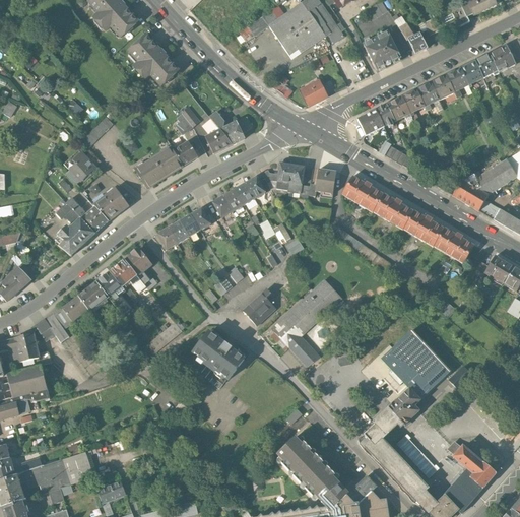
[(88,0),(98,10),(93,15),(106,28),(110,23),(120,35),(125,30),(128,30),(133,26),(132,23),(137,19),(123,3),(123,2),(122,0),(88,0)]
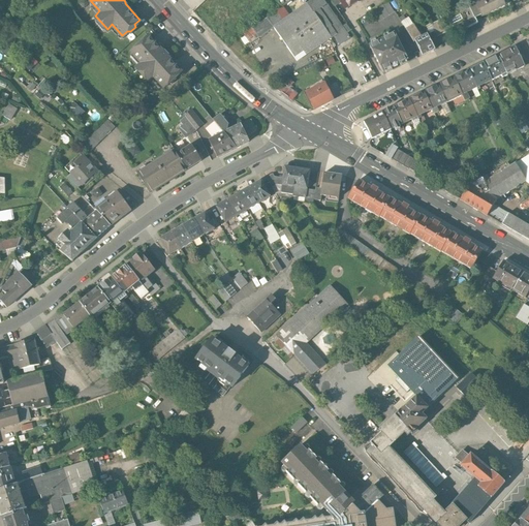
[(350,36),(327,1),(325,2),(324,0),(309,0),(308,1),(332,36),(334,34),(340,42),(350,36)]
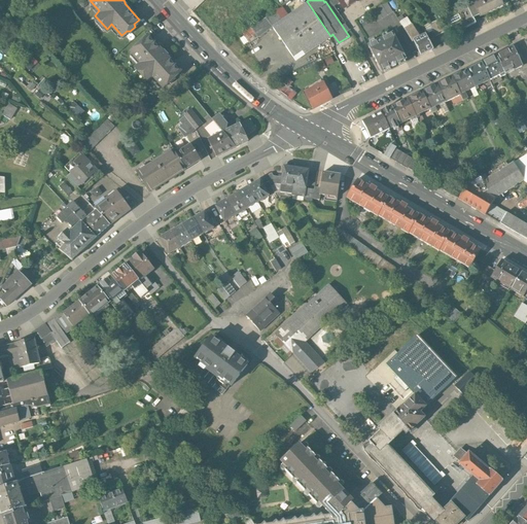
[(384,0),(371,8),(378,20),(393,9),(387,0),(384,0)]
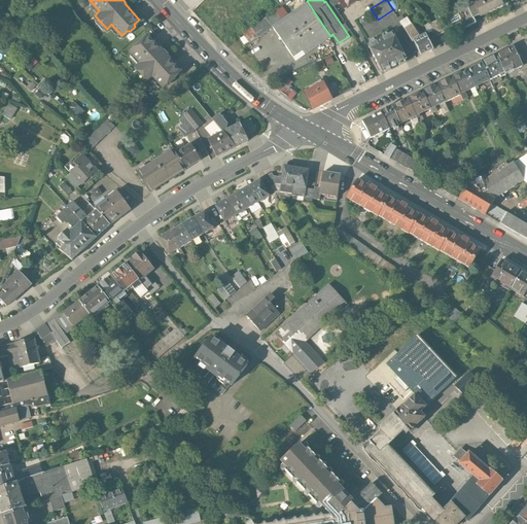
[(462,0),(437,12),(440,16),(446,30),(448,34),(476,21),(473,15),(479,13),(480,14),(503,3),(502,0),(462,0)]
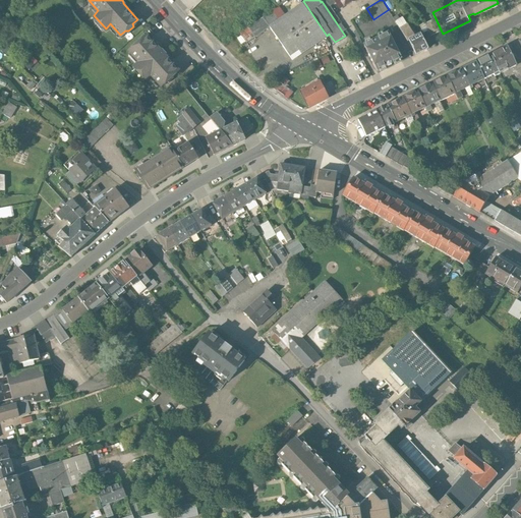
[(278,18),(269,24),(292,58),(327,36),(303,1),(278,18)]
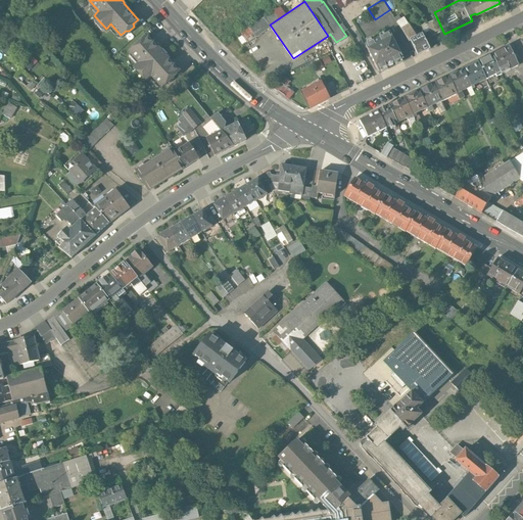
[(270,25),(279,18),(273,9),(241,32),(247,41),(270,25)]
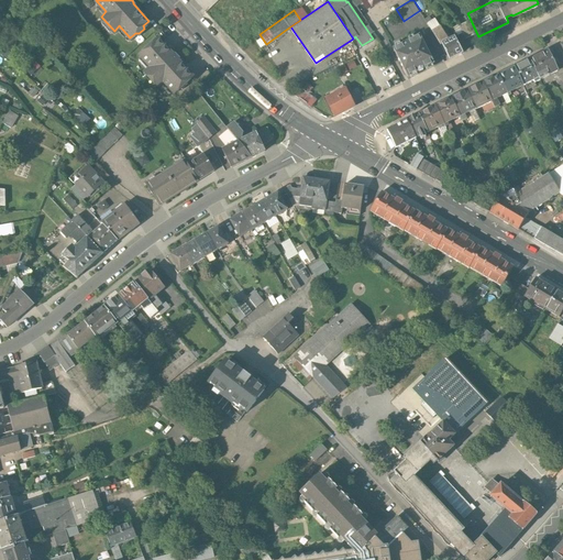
[(441,42),(442,42),(441,41),(446,39),(432,18),(427,21),(441,42)]
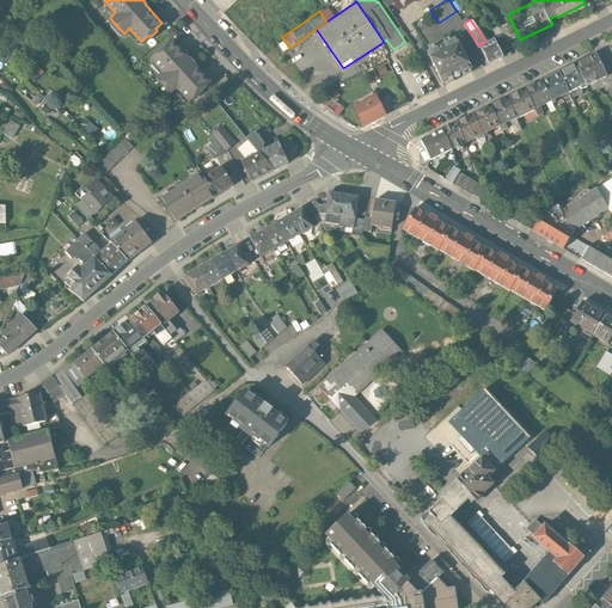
[(510,19),(499,25),(502,34),(506,41),(518,35),(510,19)]
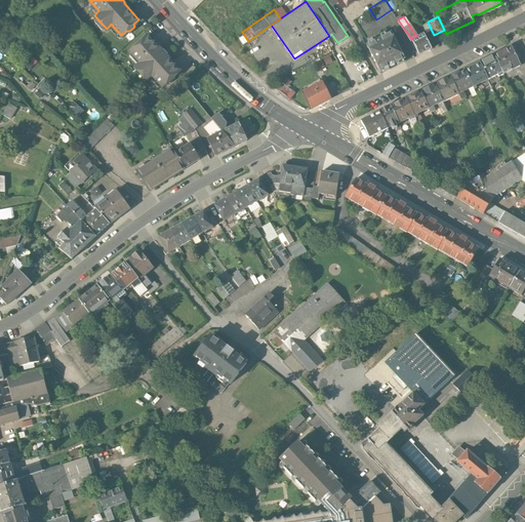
[(405,56),(392,31),(387,33),(386,31),(385,31),(381,33),(381,34),(382,36),(373,40),(372,38),(371,38),(368,39),(368,40),(369,42),(367,43),(380,69),(405,56)]
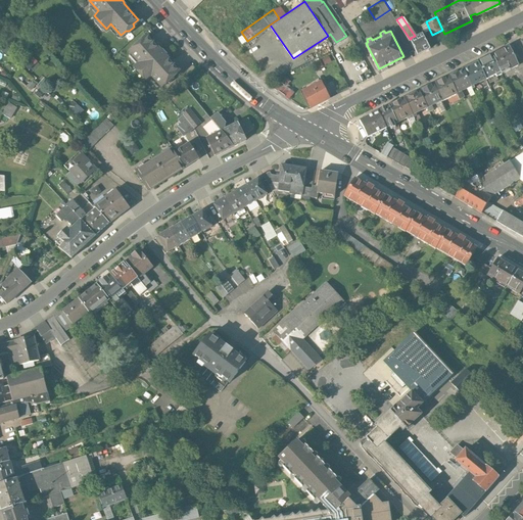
[(410,38),(411,39),(418,52),(430,46),(422,32),(415,36),(410,38)]
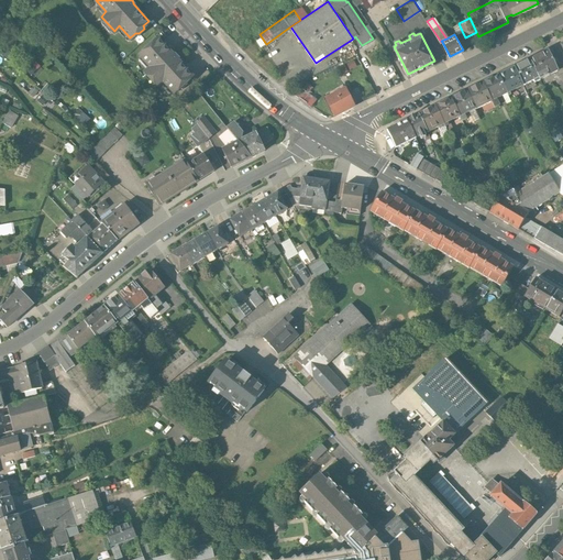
[(173,52),(157,35),(153,40),(150,40),(144,44),(144,47),(139,53),(150,64),(144,69),(157,84),(163,79),(174,91),(179,86),(183,87),(187,81),(187,79),(192,74),(178,57),(178,56),(175,52),(173,52)]
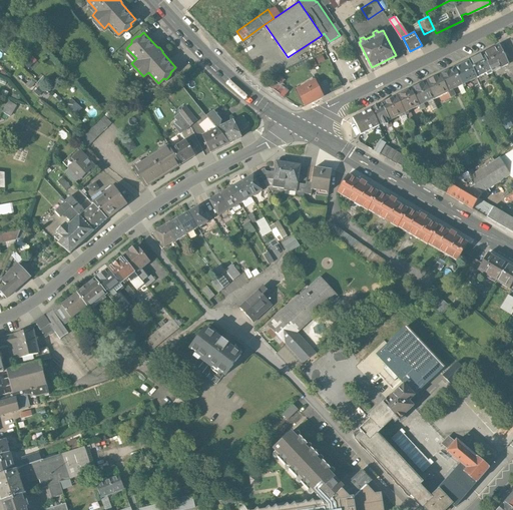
[(499,44),(483,52),(491,68),(499,64),(500,66),(508,62),(499,44)]
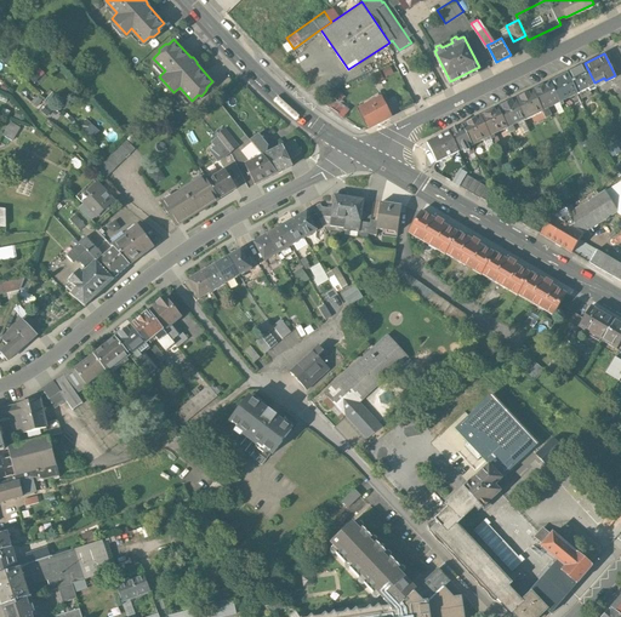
[(585,63),(567,73),(576,91),(588,86),(590,87),(596,85),(594,83),(585,63)]
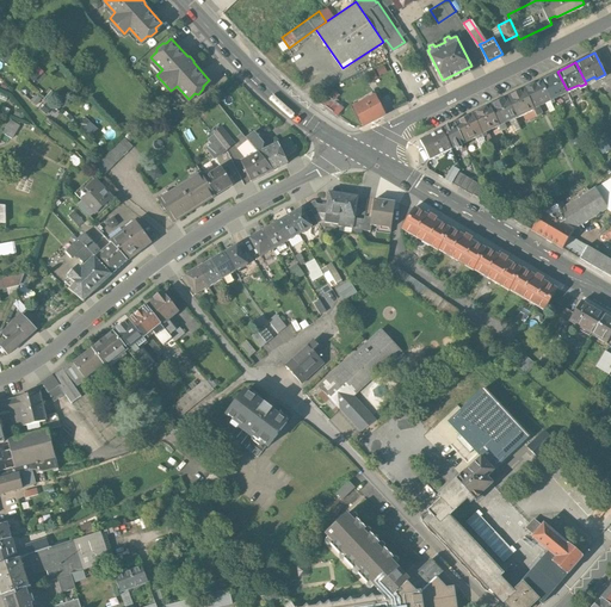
[(374,69),(364,74),(368,81),(377,78),(374,69)]
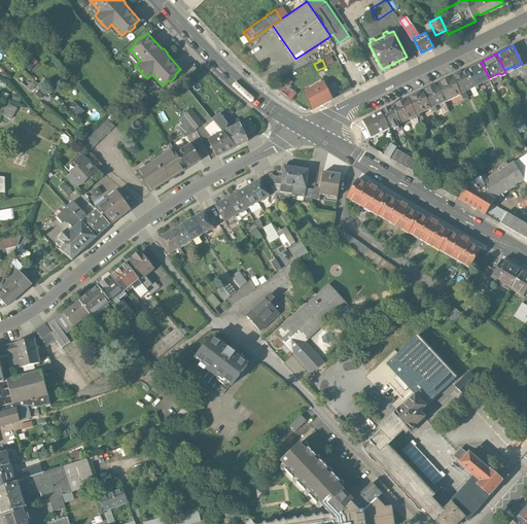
[(481,62),(466,69),(475,84),(476,86),(478,85),(477,83),(489,77),(481,62)]
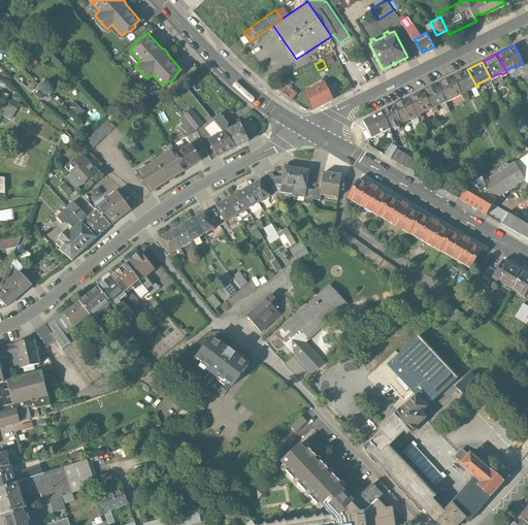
[(467,69),(452,76),(460,94),(462,98),(467,96),(464,90),(475,85),(467,69)]
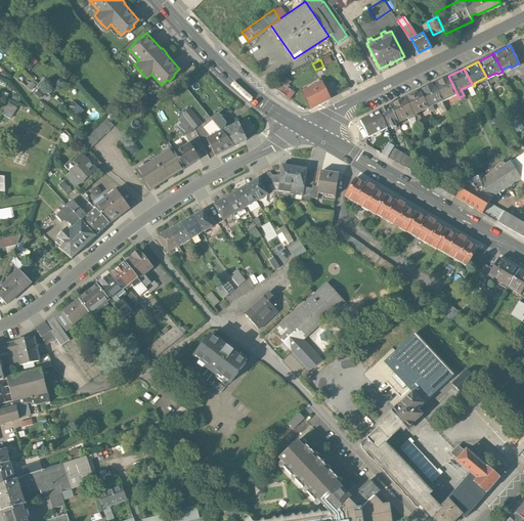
[(448,76),(435,82),(443,99),(456,93),(448,76)]
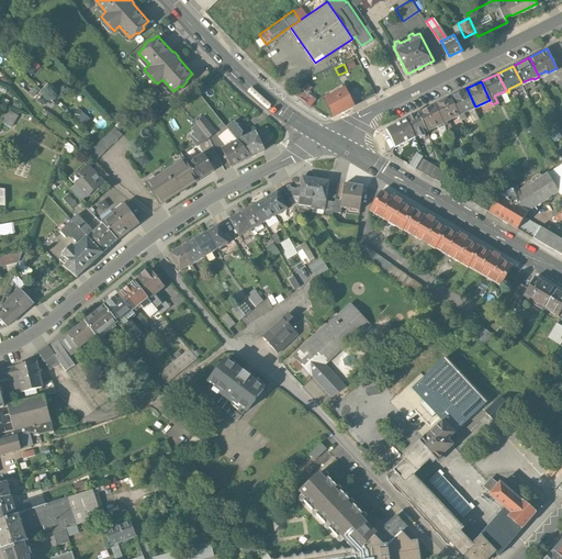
[(312,86),(306,82),(302,88),(301,87),(294,94),(310,105),(315,98),(307,91),(312,86)]
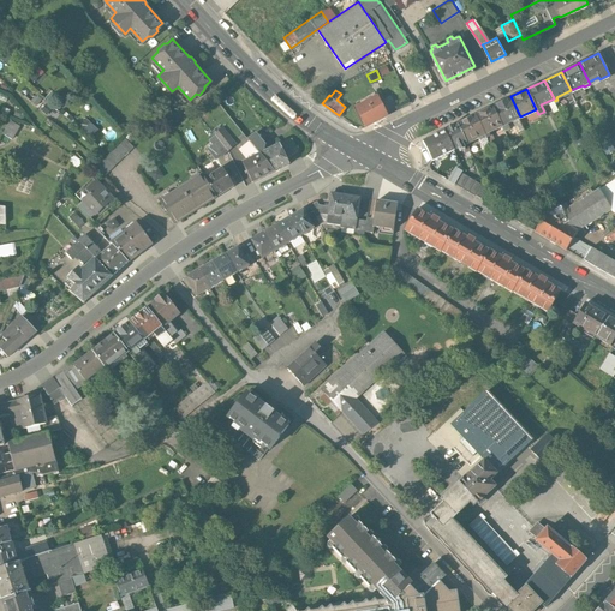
[(381,102),(377,95),(370,99),(363,102),(356,106),(365,124),(386,113),(381,102)]
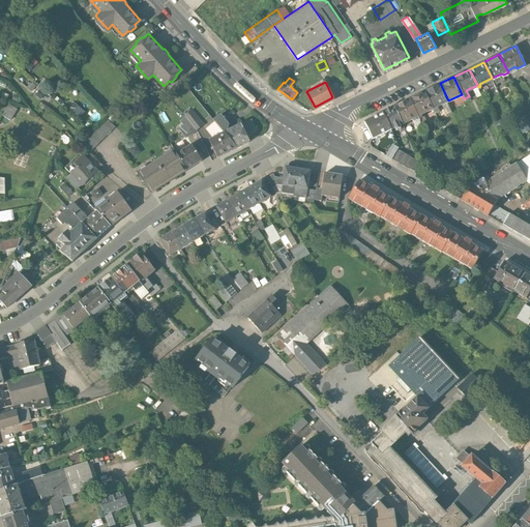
[(440,83),(425,90),(434,108),(448,100),(440,83)]
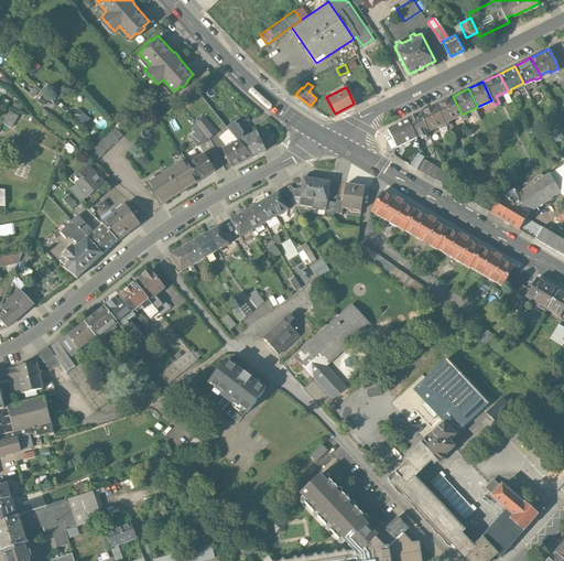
[(453,96),(436,104),(445,122),(462,115),(453,96)]
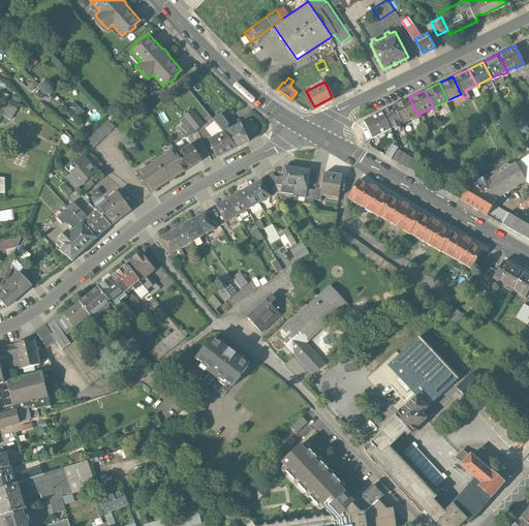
[(409,97),(394,104),(402,122),(417,115),(409,97)]
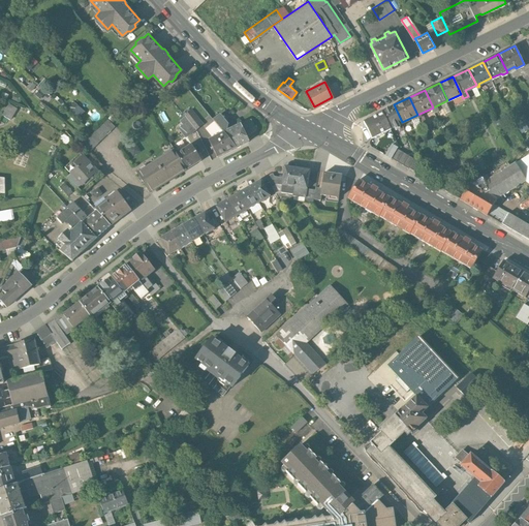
[(76,101),(70,109),(79,115),(85,107),(76,101)]
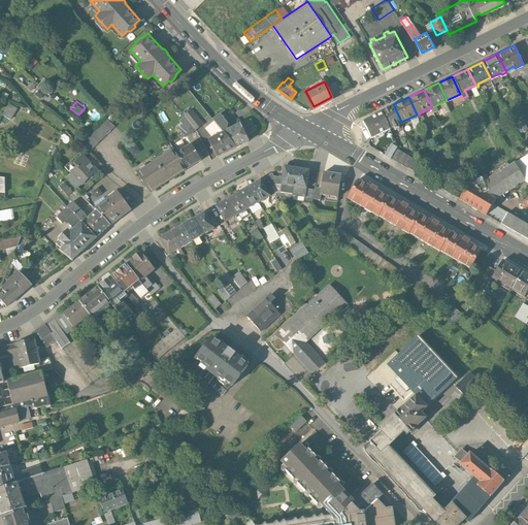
[(2,113),(9,118),(17,106),(8,102),(2,113)]
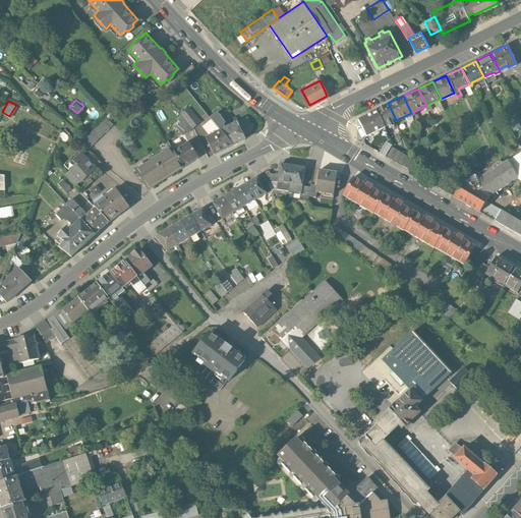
[(396,120),(388,103),(377,109),(385,125),(396,120)]
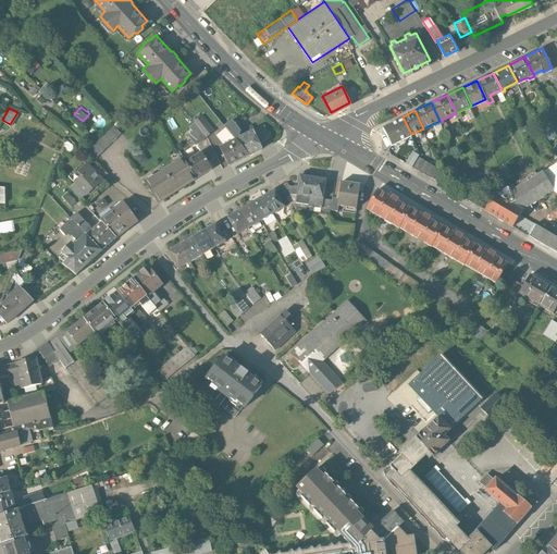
[(213,128),(200,113),(194,119),(195,120),(206,134),(213,128)]
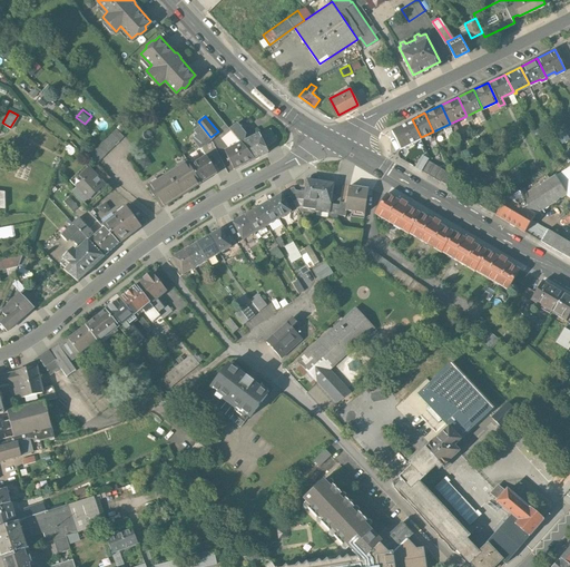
[(412,119),(392,129),(401,147),(421,137),(412,119)]
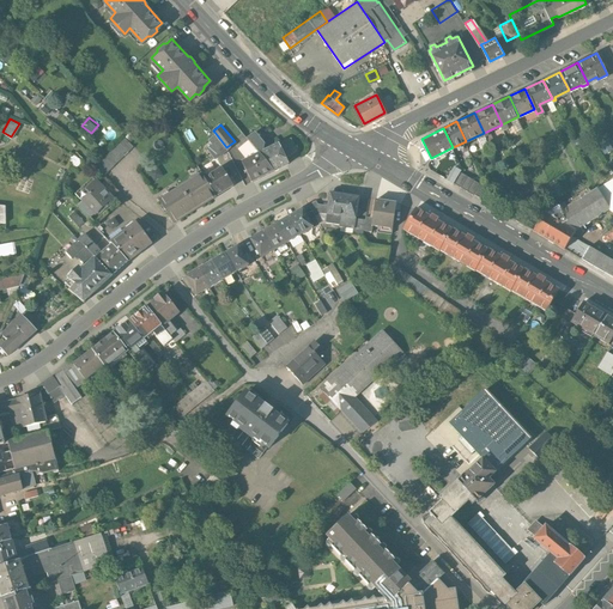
[(267,147),(254,131),(247,135),(259,151),(260,151),(267,147)]
